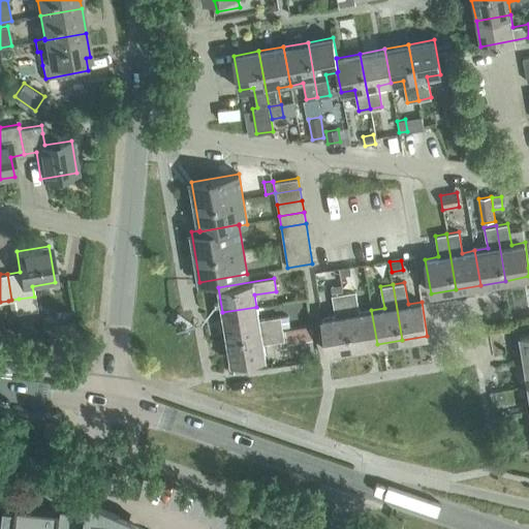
[(342,286),(331,288),(332,294),(343,292),(342,286)]
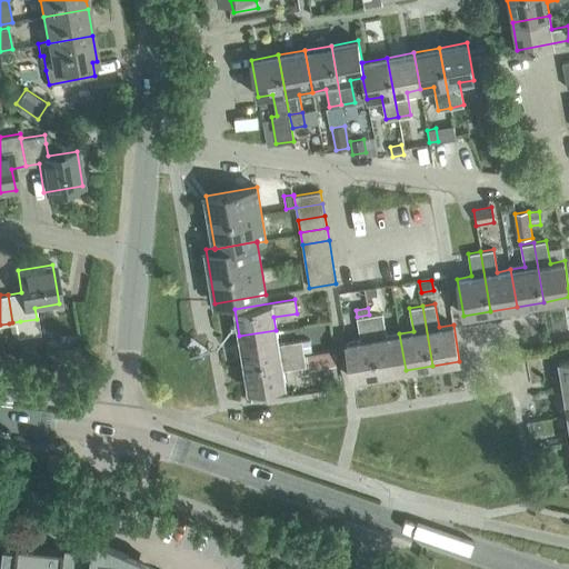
[(382,312),(381,313),(369,315),(379,375),(406,370),(399,333),(386,336),(382,312)]
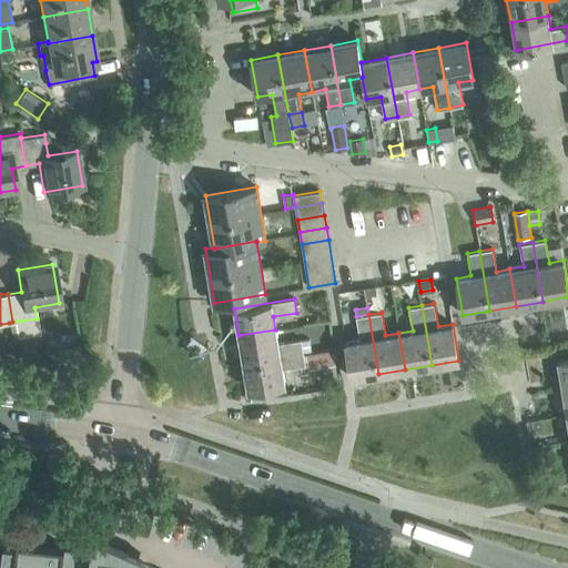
[(378,374),(368,314),(356,316),(359,340),(345,342),(352,378),(378,374)]
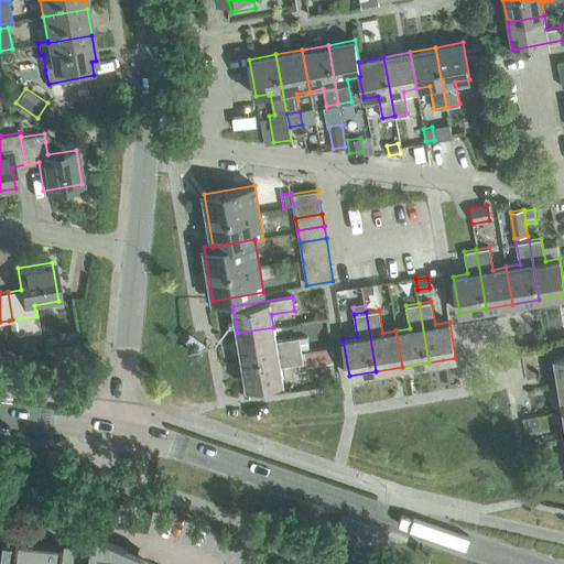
[(277,340),(273,327),(237,333),(241,360),(301,350),(299,338),(299,337),(277,340)]
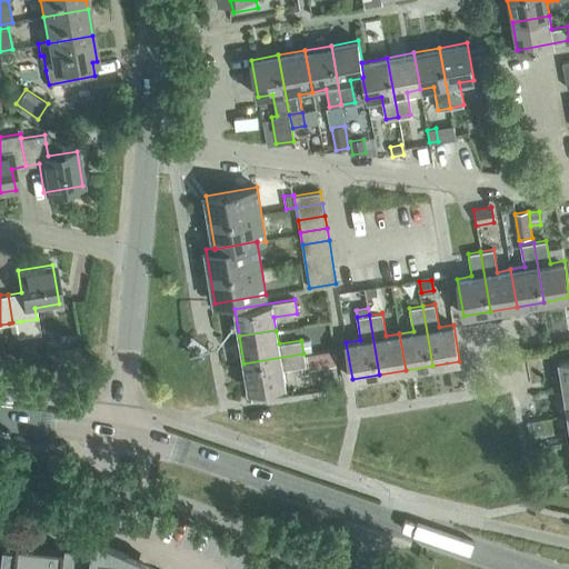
[(301,341),(303,353),(311,352),(309,340),(301,341)]
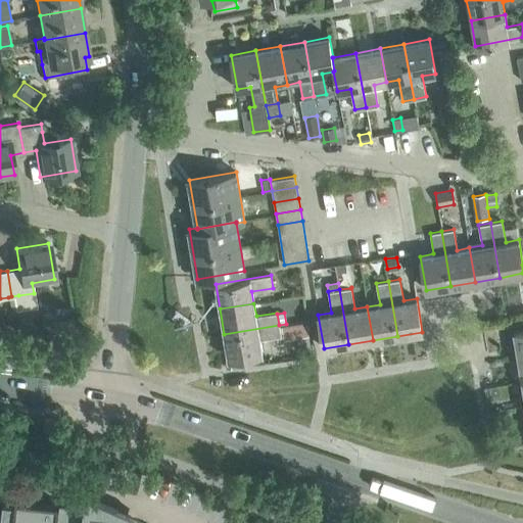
[(281,326),(283,339),(307,335),(305,322),(281,326)]
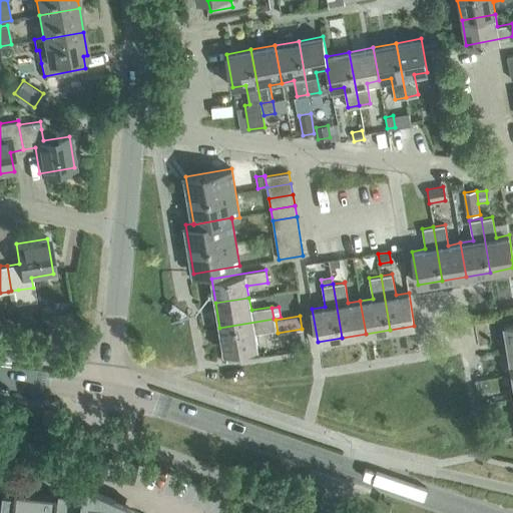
[(254,333),(276,330),(274,319),(219,328),(223,352),(258,347),(254,333)]
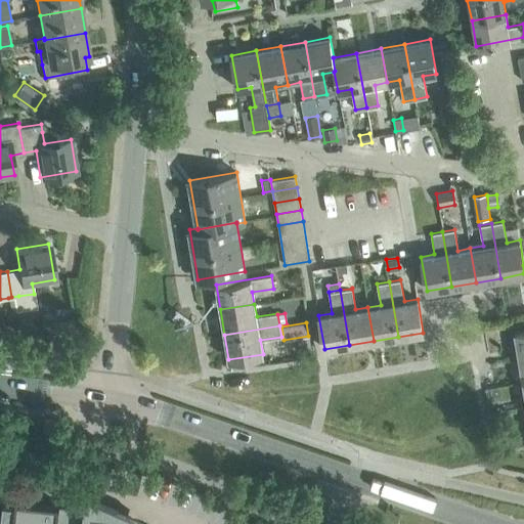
[(523,330),(515,332),(519,356),(523,355),(523,330)]
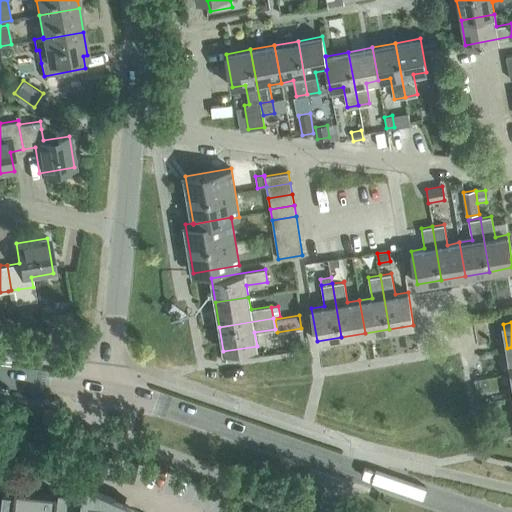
[(281,352),(280,343),(262,346),(263,354),(281,352)]
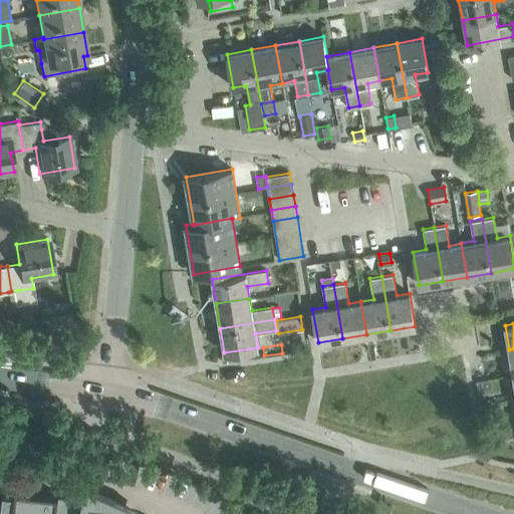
[(3,493),(0,513),(107,513),(110,508),(109,507),(107,513),(103,512),(105,495),(80,493),(80,494),(81,494),(81,498),(57,496),(57,495),(16,490),(16,495),(3,493)]
